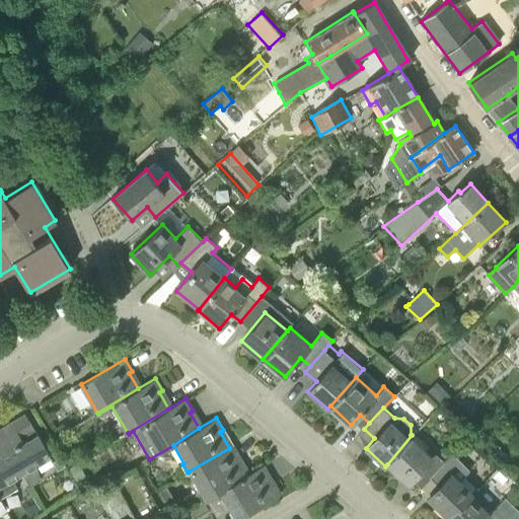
[(38,465),(51,457),(38,435),(24,443),(12,423),(0,429),(0,432),(23,473),(30,487),(42,479),(38,465)]
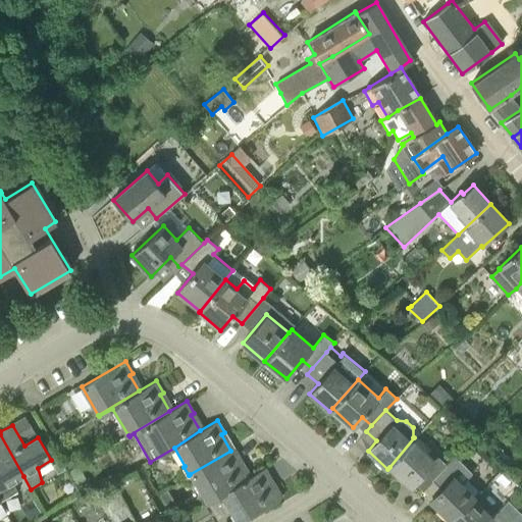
[(12,482),(23,476),(0,434),(0,500),(17,490),(12,482)]
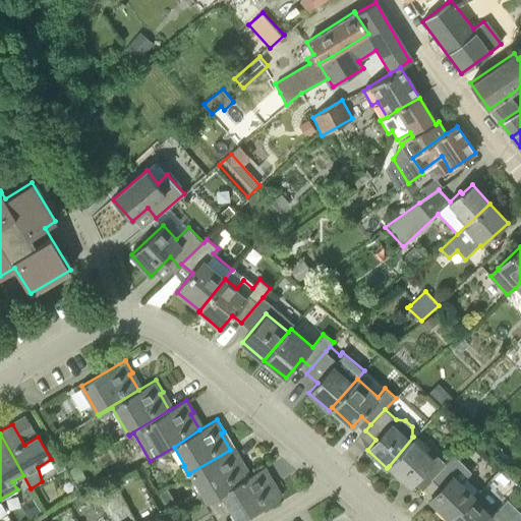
[(426,484),(431,479),(446,463),(437,454),(435,457),(413,437),(389,466),(409,485),(417,476),(426,484)]
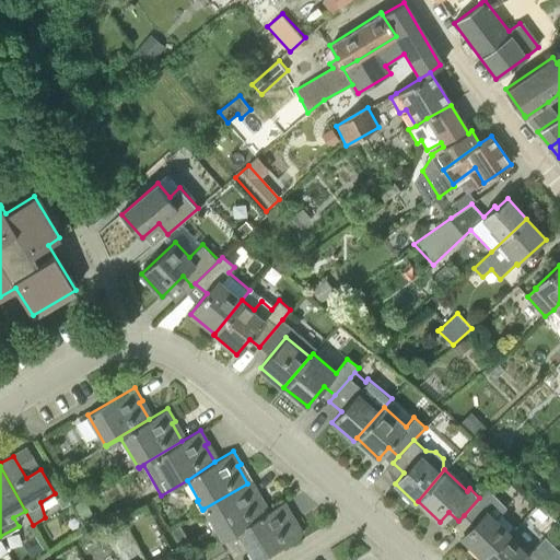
[(222,540),(237,531),(244,527),(243,526),(265,513),(255,497),(259,494),(252,481),(247,483),(203,509),(216,529),(214,531),(220,539),(221,539),(222,540)]
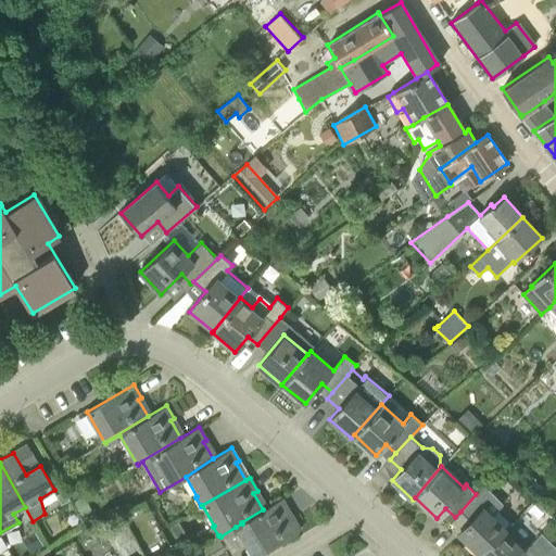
[(493,544),(506,531),(507,529),(492,515),(503,504),(484,485),(476,494),(460,512),(470,520),(458,533),(479,554),(490,541),(493,544)]
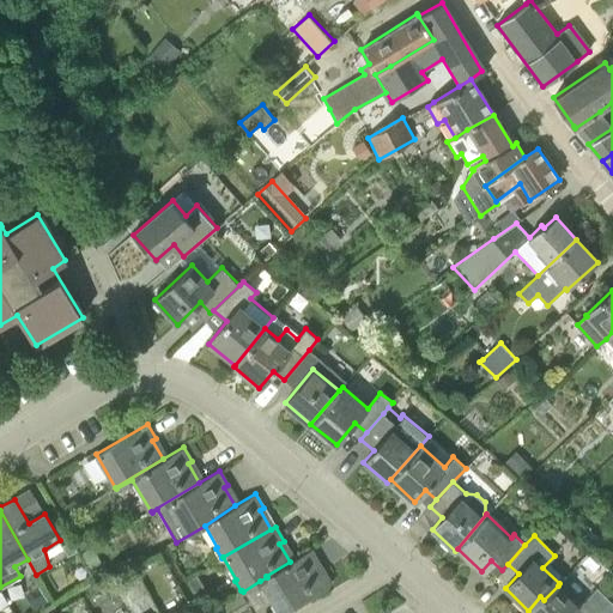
[(260,581),(278,612),(281,612),(332,584),(331,583),(326,586),(315,566),(320,564),(311,550),(290,562),(266,576),(267,577),(260,581)]
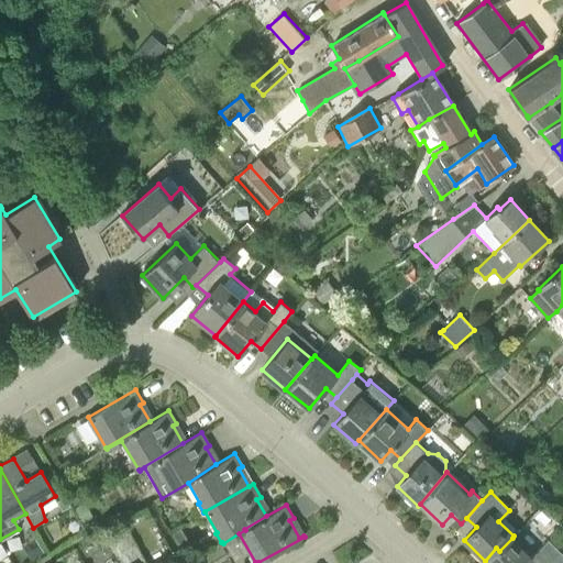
[(547,562),(559,550),(549,540),(532,556),(512,538),(499,551),(496,548),(485,561),(483,562),(547,562)]
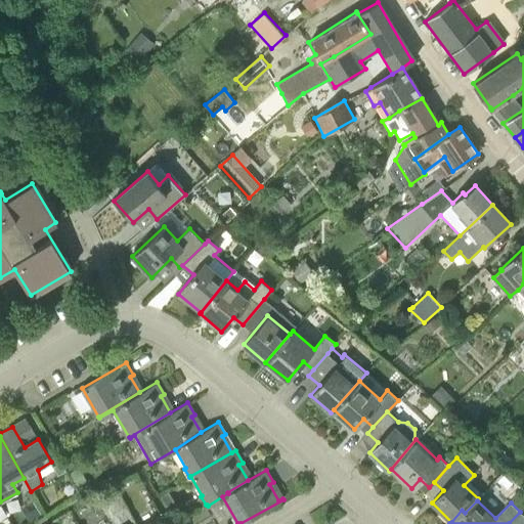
[(523,523),(523,515),(520,512),(509,523),(523,523)]
